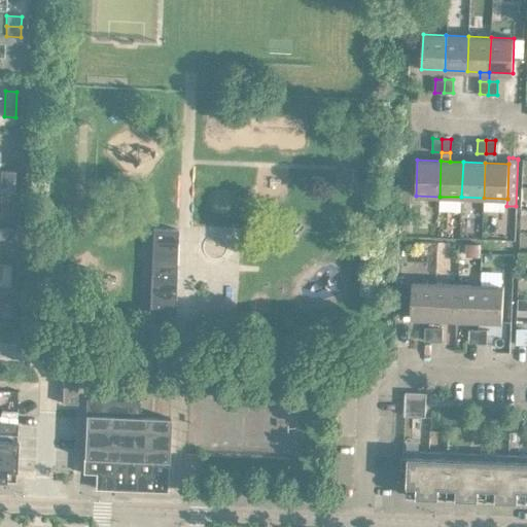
[(0,170),(0,180),(14,181),(14,171),(0,170)]
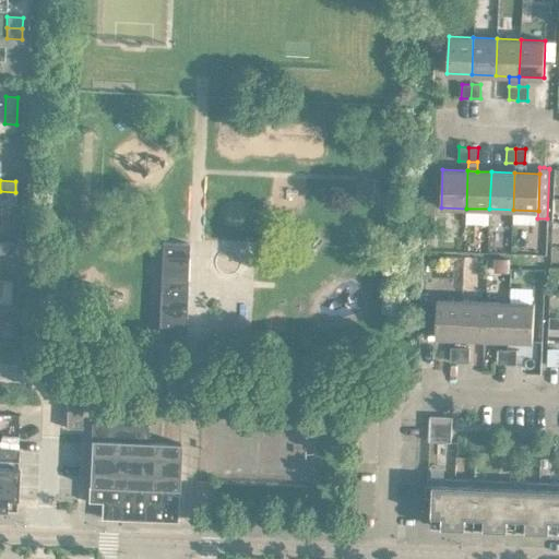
[(15,192),(0,191),(0,203),(14,204),(15,192)]
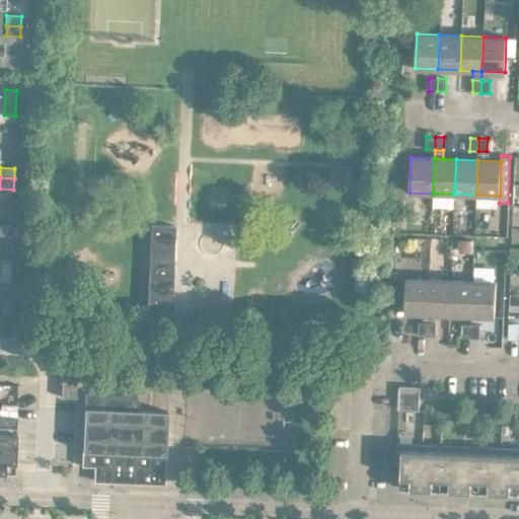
[(0,234),(12,235),(12,225),(0,224),(0,234)]
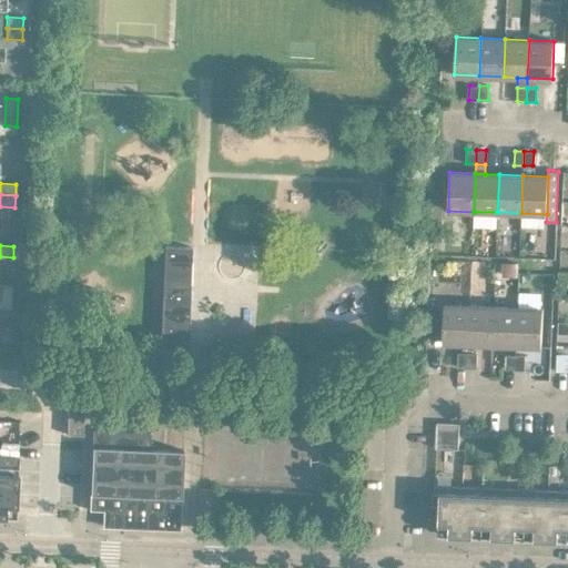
[(165,247),(161,341),(189,342),(192,249),(165,247)]
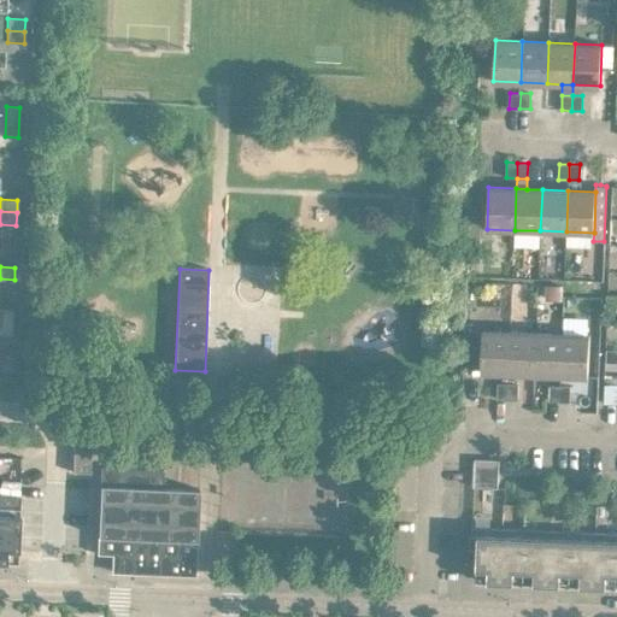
[(546,286),(546,299),(562,299),(563,286),(546,286)]
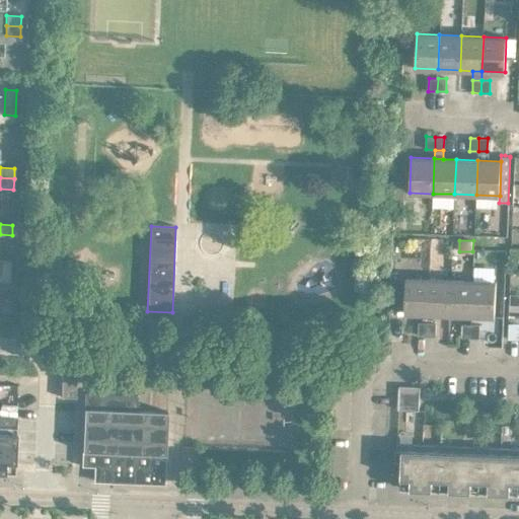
[(0,261),(0,271),(10,272),(11,262),(0,261)]
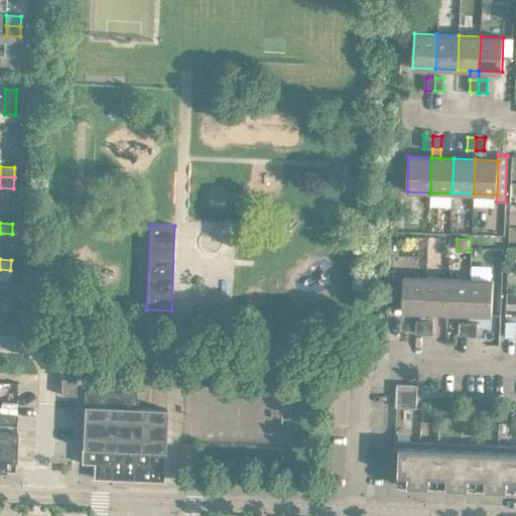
[(10,270),(0,269),(0,279),(10,280),(10,270)]
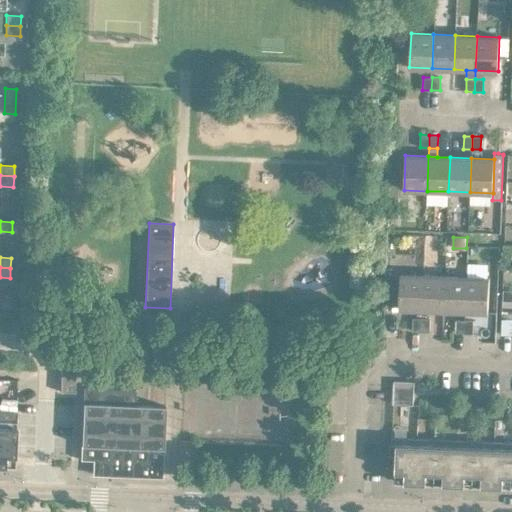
[(388,274),(387,304),(399,305),(400,275),(388,274)]
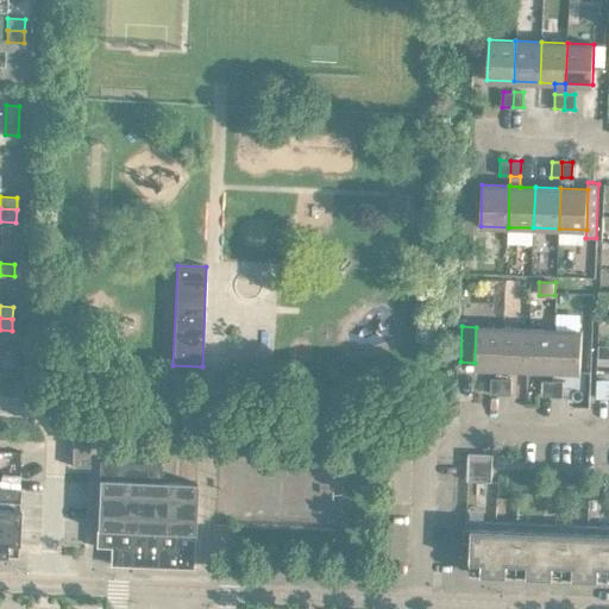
[(475,368),(501,369),(503,327),(476,327),(475,363),(475,368)]
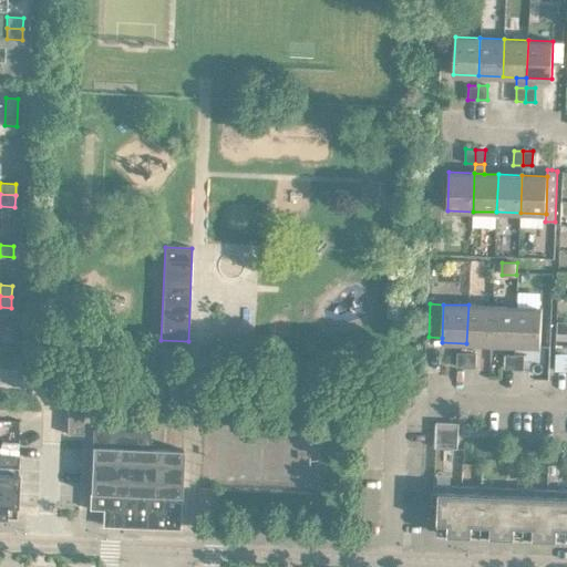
[(466,343),(491,343),(492,306),(468,305),(466,343)]
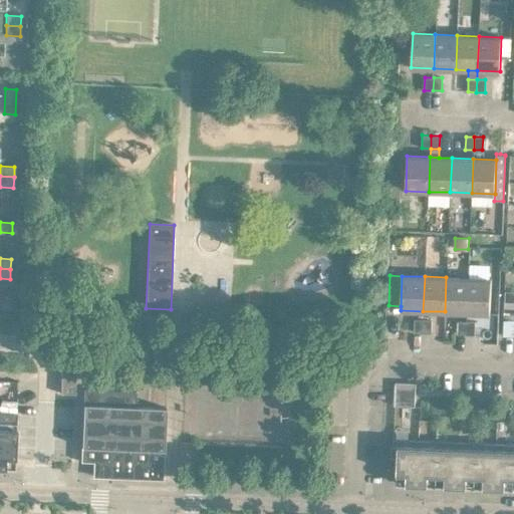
[(445,311),(467,312),(468,278),(446,277),(445,311)]
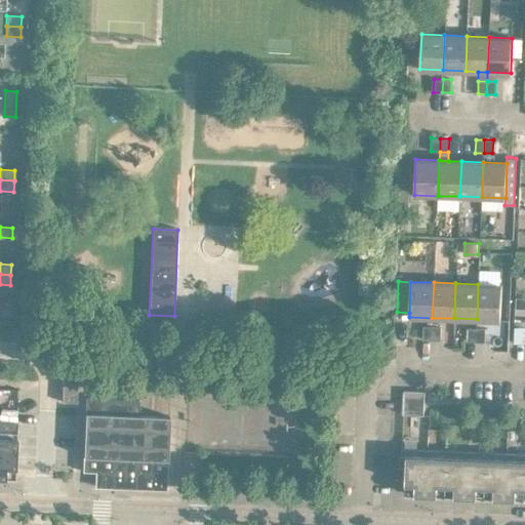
[(478,284),(477,319),(499,320),(501,285),(478,284)]
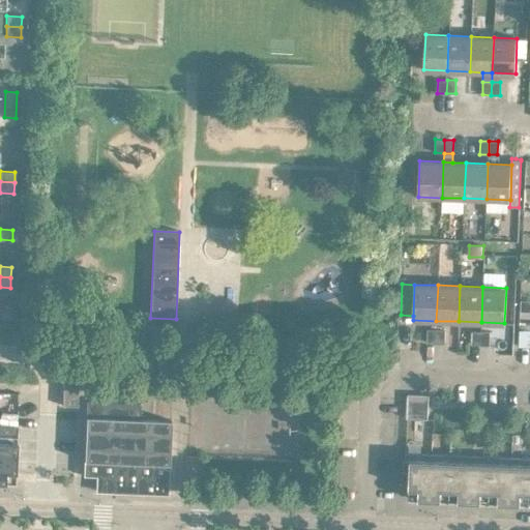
[(529,300),(520,300),(520,312),(529,311),(529,300)]
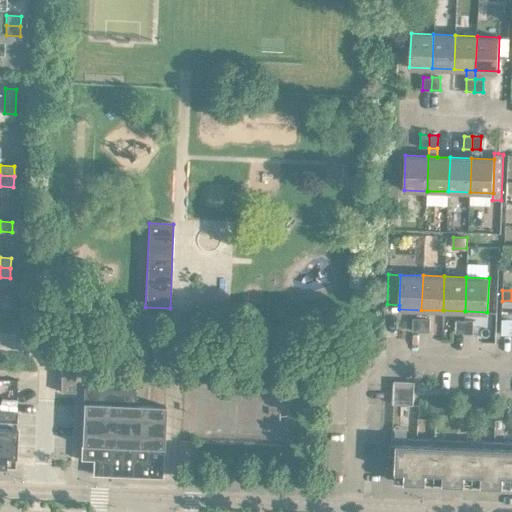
[(412,331),(420,331),(421,318),(412,318),(412,331)]
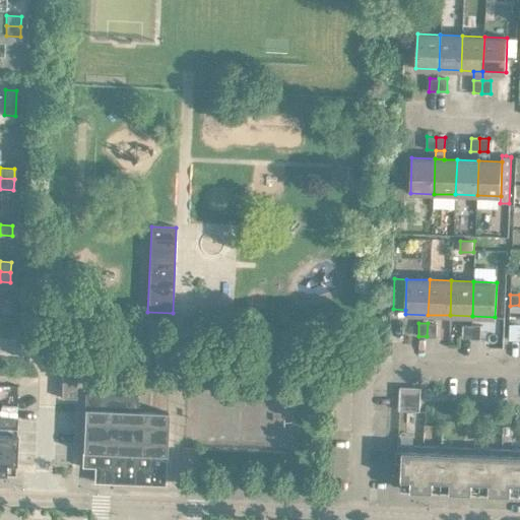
[(428,323),(427,336),(436,337),(437,324),(428,323)]
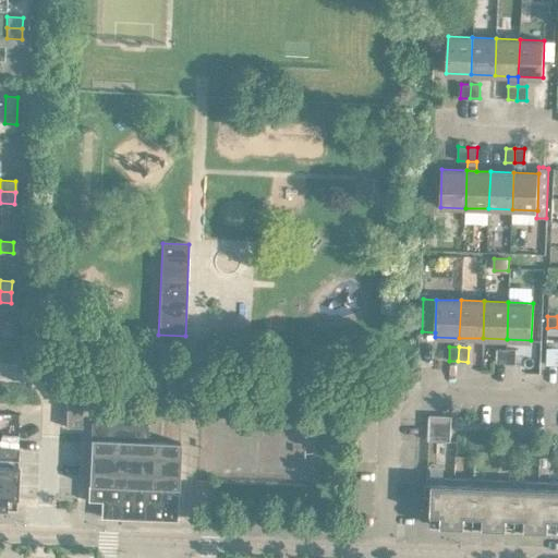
[(496,363),(506,363),(506,349),(497,349),(496,363)]
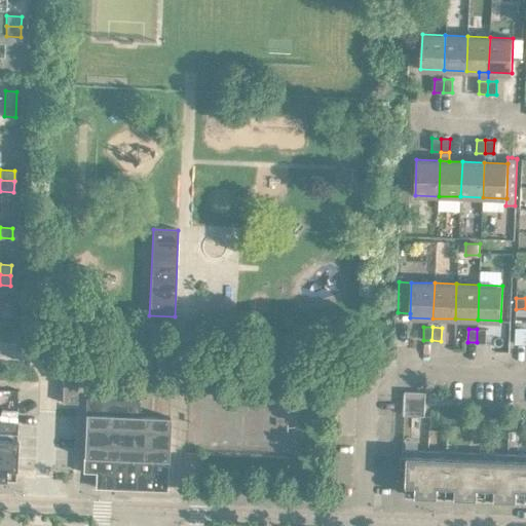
[(477,329),(477,342),(485,342),(486,330),(477,329)]
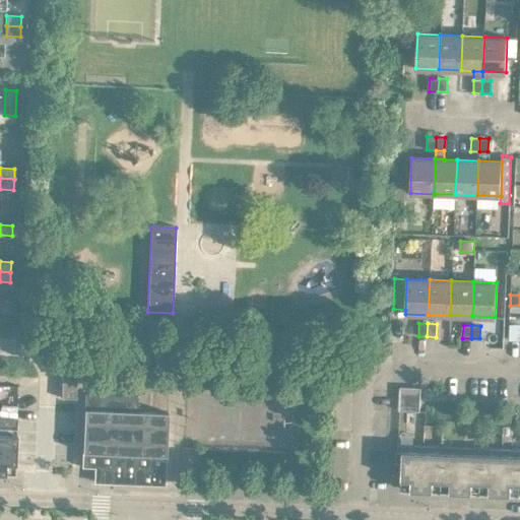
[(399,410),(419,411),(420,387),(400,387),(399,410)]
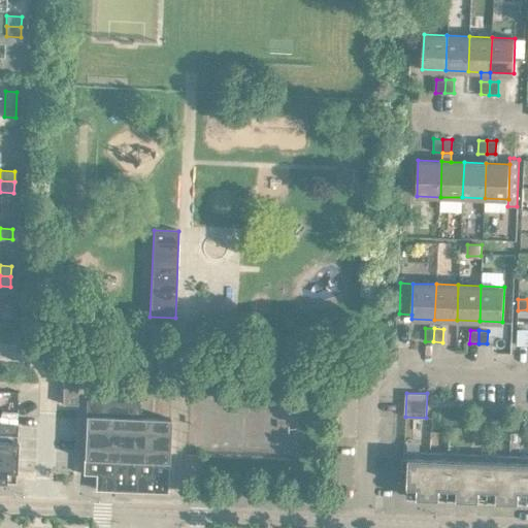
[(139,417),(140,401),(86,399),(83,474),(100,474),(100,490),(167,493),(170,419),(139,417)]
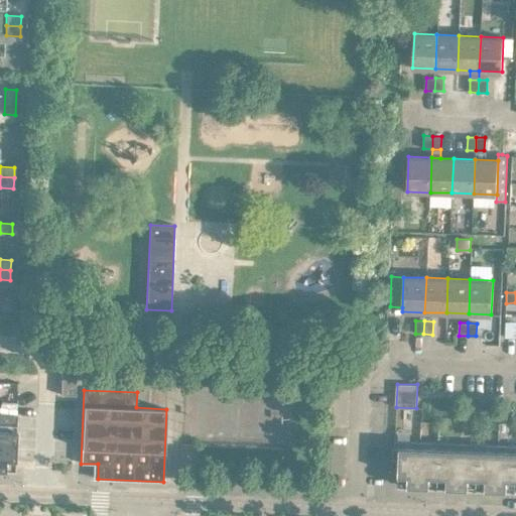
[(0,468),(14,469),(17,413),(0,412),(0,468)]
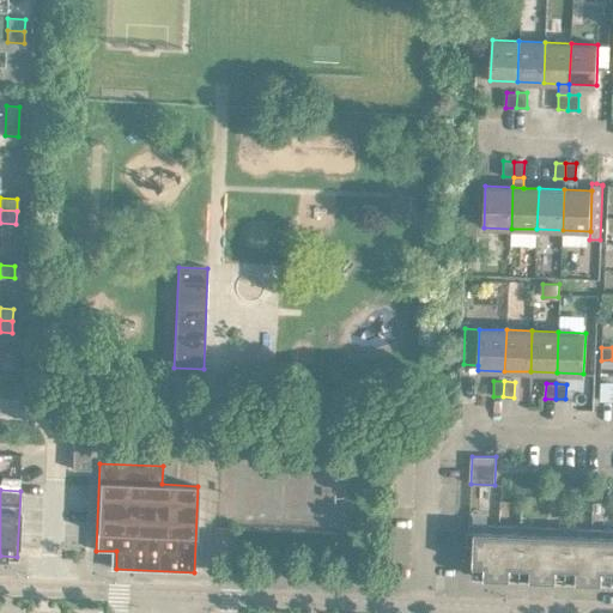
[(473,576),(589,581),(592,535),(578,534),(578,527),(558,527),(558,534),(533,533),(533,526),(513,525),(511,532),(486,530),(487,523),(468,522),(467,547),(474,547),(473,576)]
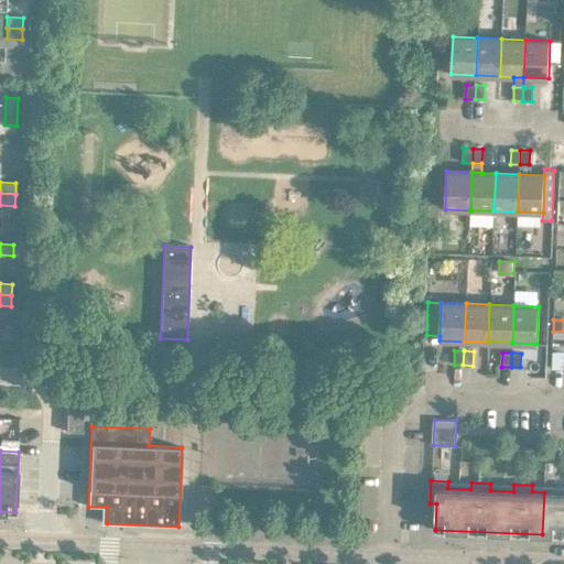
[(544,492),(542,534),(563,535),(563,486),(555,486),(555,492),(544,492)]
